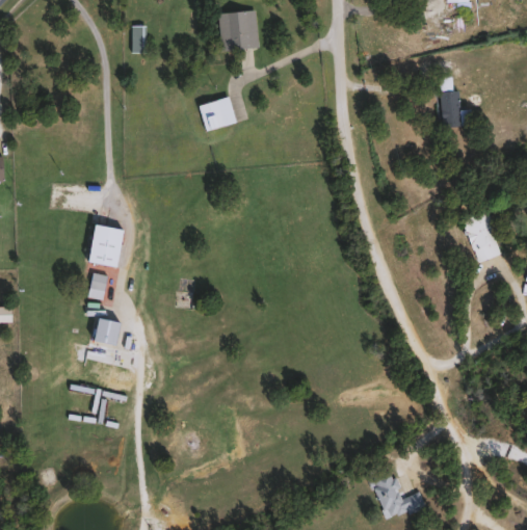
[(260,49),(222,51),(219,14),(258,11),(260,49)]
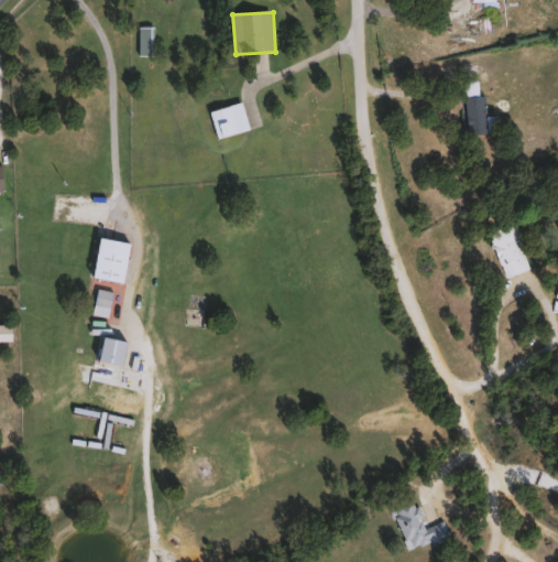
[(157,28),(157,56),(140,56),(140,28),(157,28)]
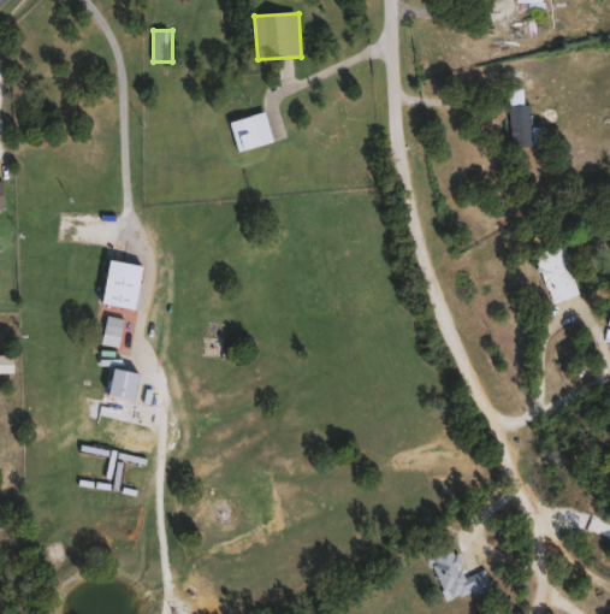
[(515,148),(509,92),(528,90),(532,130),(545,129),(546,146),(515,148)]
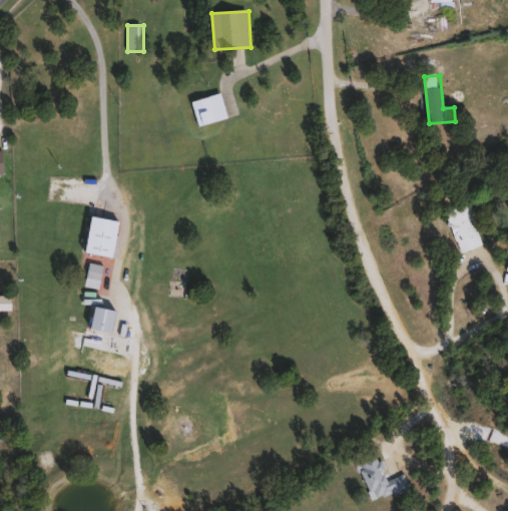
[(198,127),(191,102),(221,94),(228,118),(198,127)]
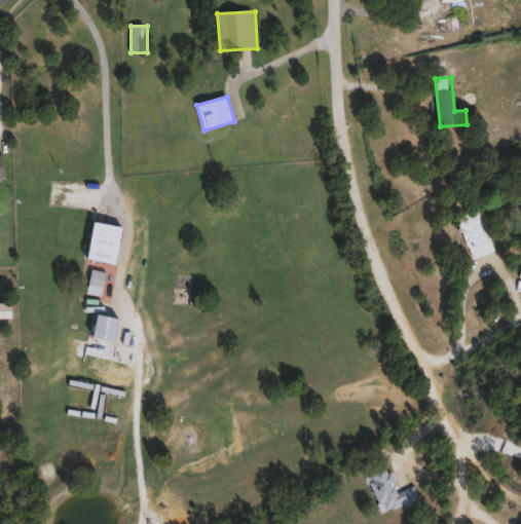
[(474,260),(458,217),(487,207),(498,236),(492,238),(497,252),(474,260)]
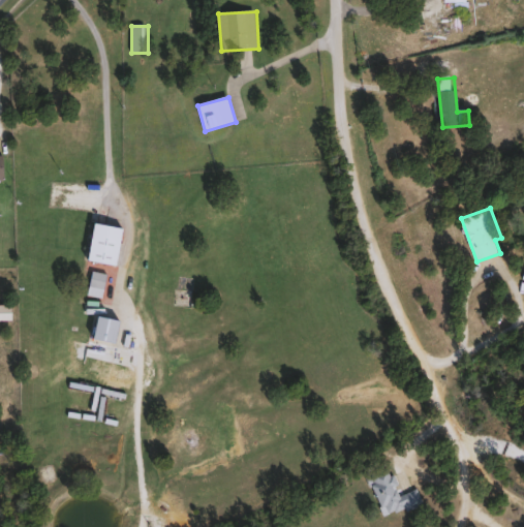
[(122,227),(115,266),(86,259),(93,222),(122,227)]
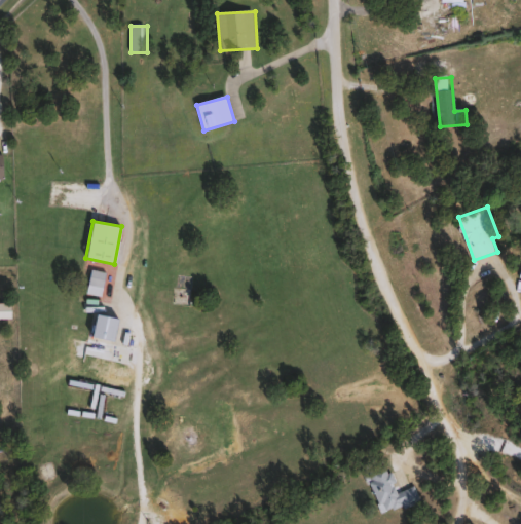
[(107,273),(104,288),(89,285),(92,270),(107,273)]
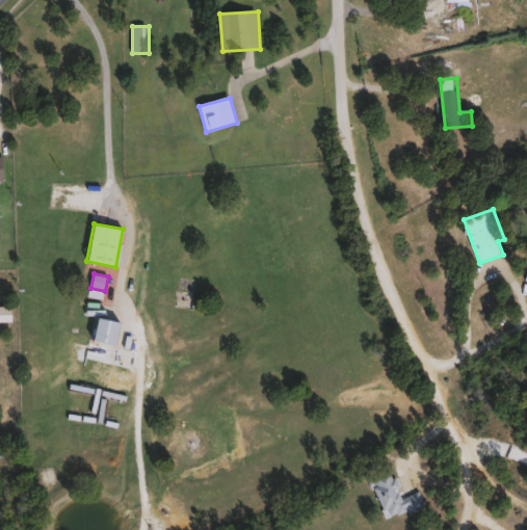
[(390,522),(371,477),(392,469),(404,499),(422,492),(427,506),(390,522)]
